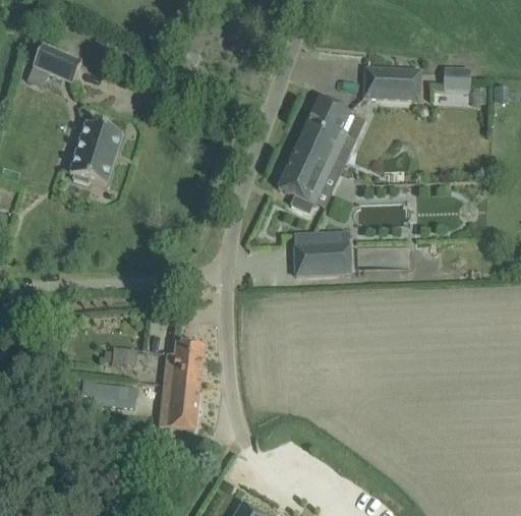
[(33,64),(72,81),(81,61),(42,44),(33,64)]
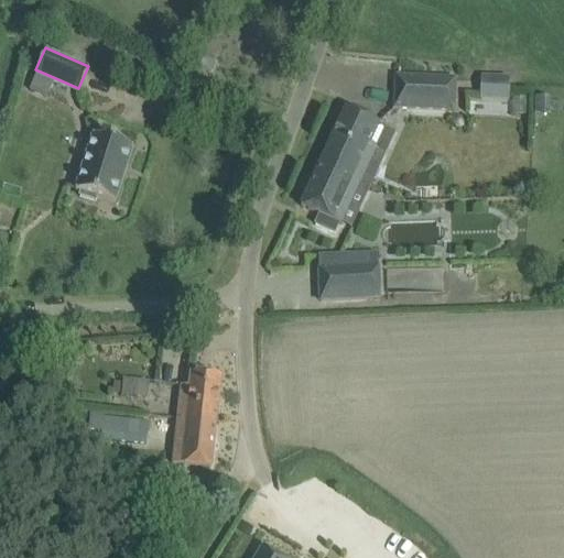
[(205,48),(199,64),(213,69),(219,54),(205,48)]
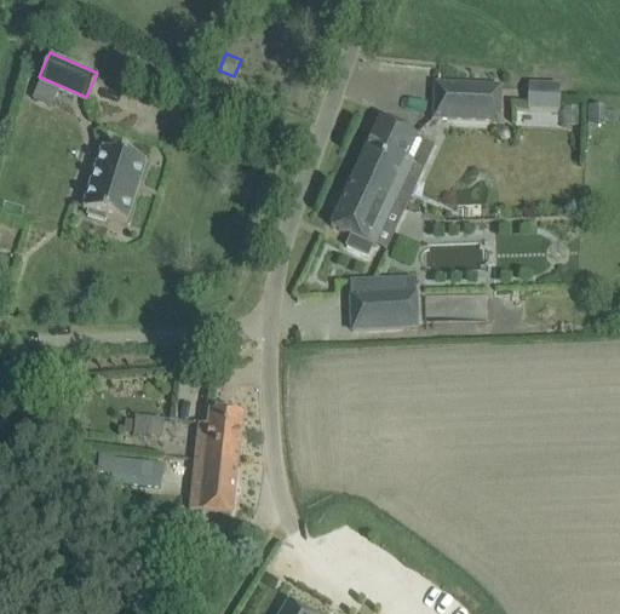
[(432,76),(431,114),(499,116),(500,79),(432,76)]
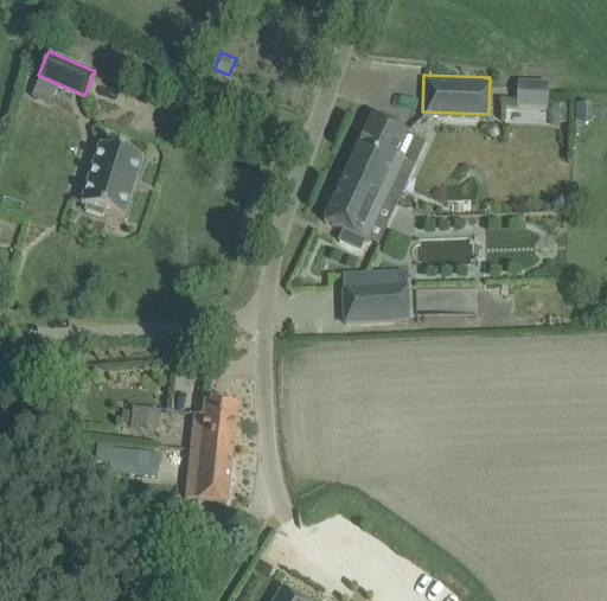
[(517,77),(516,102),(548,104),(549,78),(517,77)]
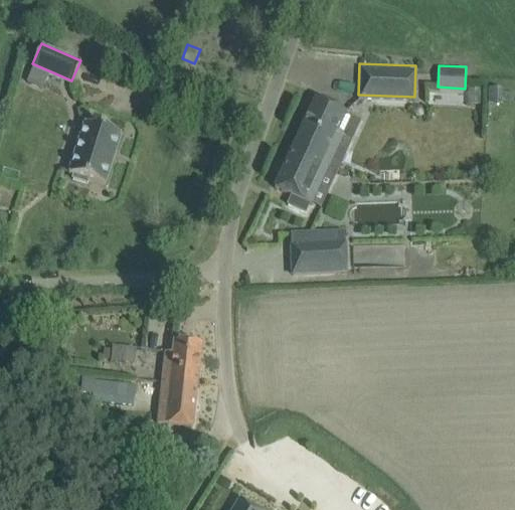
[(316,96),(292,146),(329,163),(344,132),(351,135),(359,117),(353,114),(334,104),(316,96)]
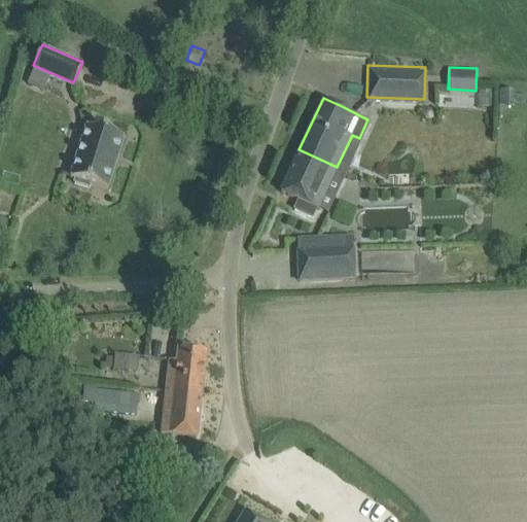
[(89,185),(91,181),(107,186),(124,135),(86,124),(70,175),(75,176),(73,180),(89,185)]
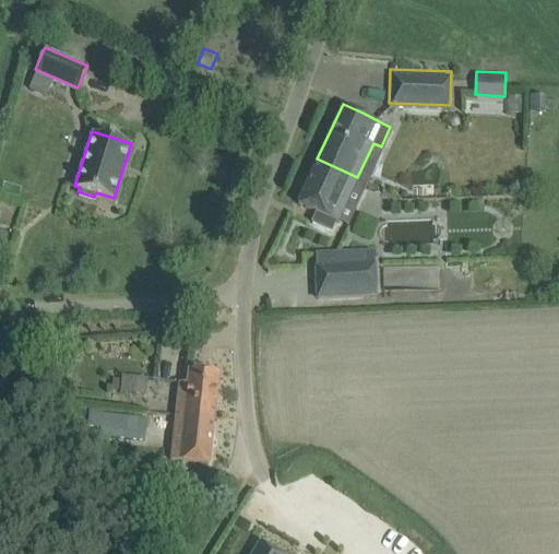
[(317,158),(298,200),(316,208),(310,220),(331,230),(336,219),(339,219),(357,177),(317,158)]
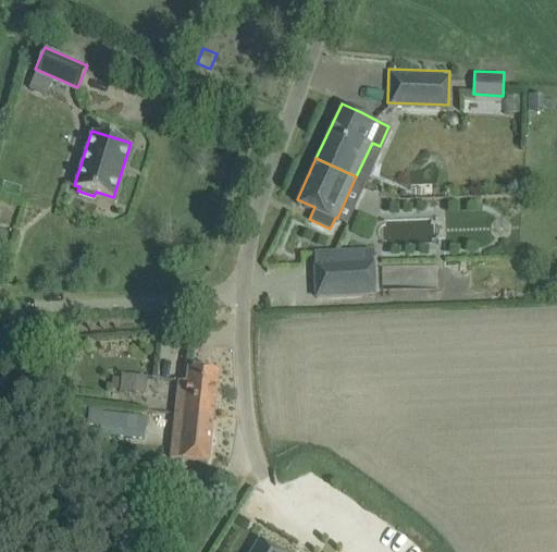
[(373,257),(312,259),(313,293),(374,292),(373,257)]
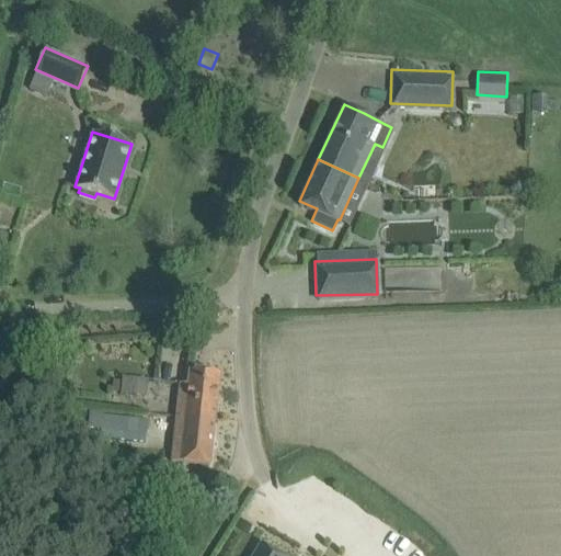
[(214,418),(219,372),(190,369),(187,382),(181,381),(176,413),(214,418)]
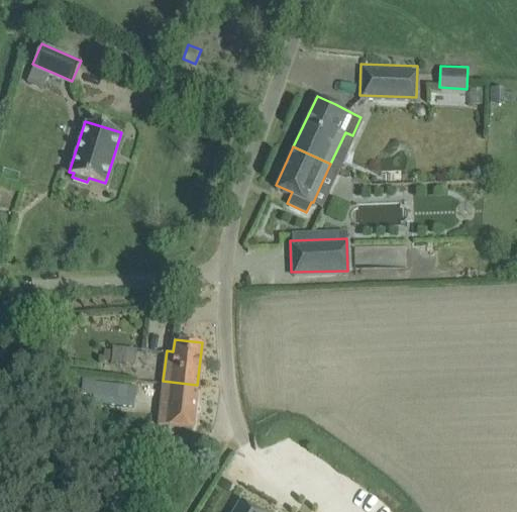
[(125,361),(126,344),(111,342),(111,346),(103,345),(102,356),(110,356),(110,359),(125,361)]
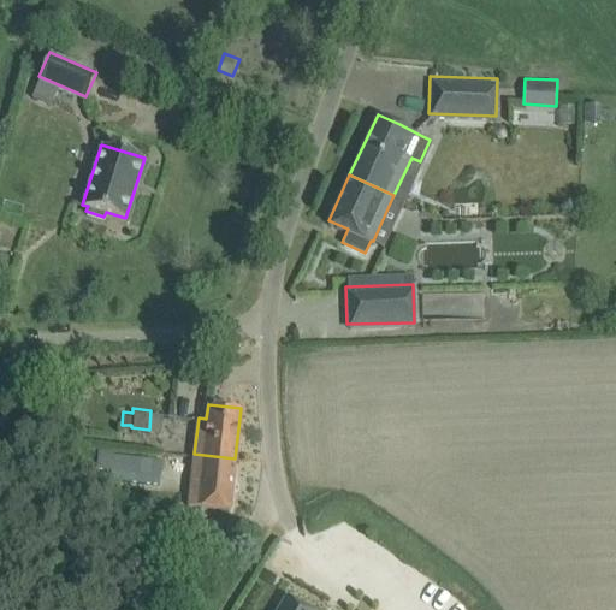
[(161,457),(112,452),(96,450),(95,465),(111,466),(110,475),(158,480),(161,457)]
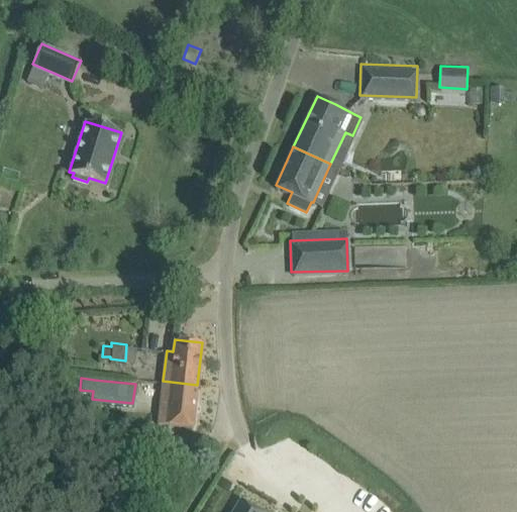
[(193,426),(197,385),(163,381),(159,423),(193,426)]
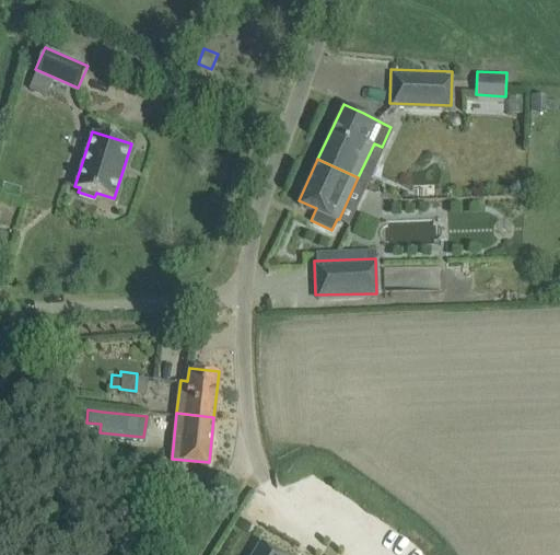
[(284,554),(259,541),(251,554),(284,554)]
